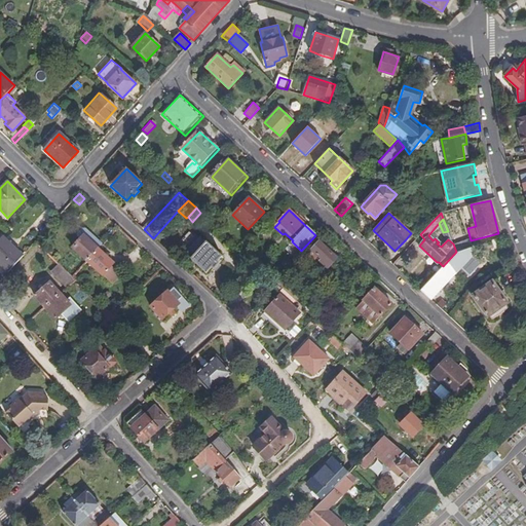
[(99,250),(102,246),(86,231),(82,231),(78,236),(81,238),(72,248),(87,262),(99,250)]
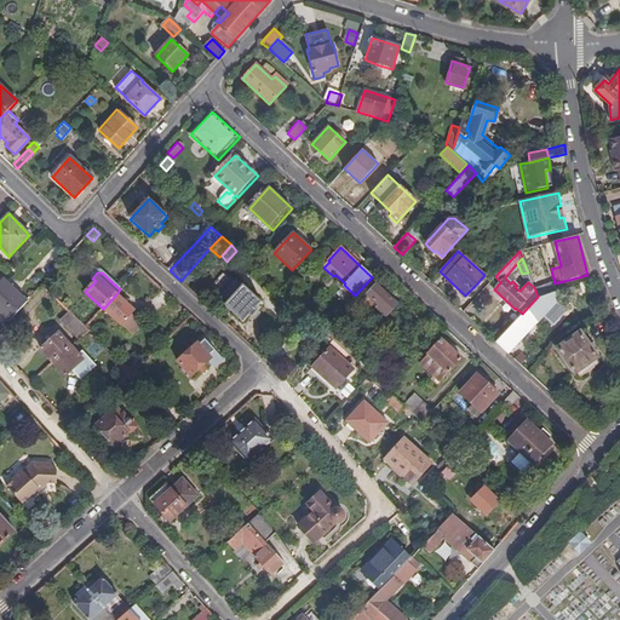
[(0,275),(0,310),(10,320),(28,299),(1,274),(0,275)]
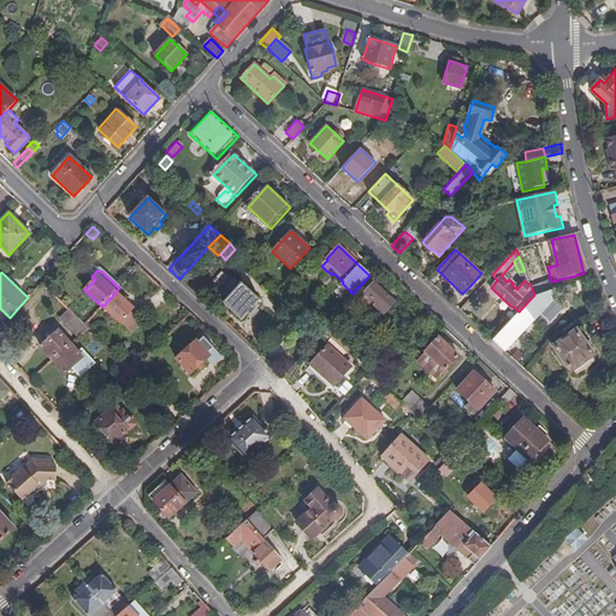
[(223,303),(242,284),(235,278),(215,297),(223,303)]
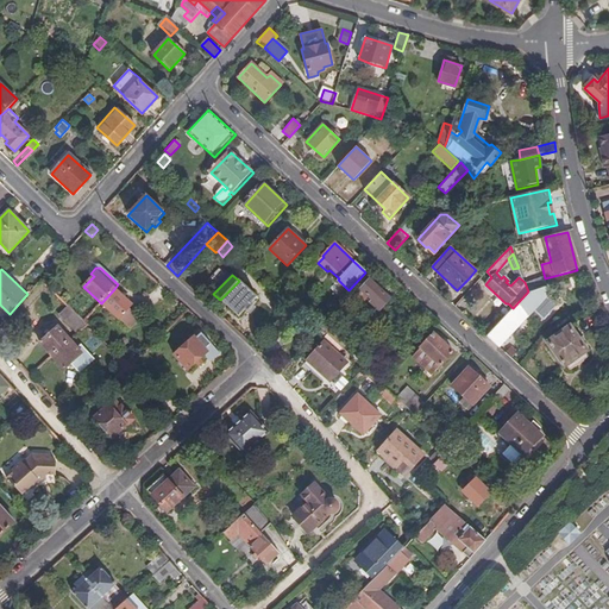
[(545,287),(542,277),(525,282),(528,292),(545,287)]
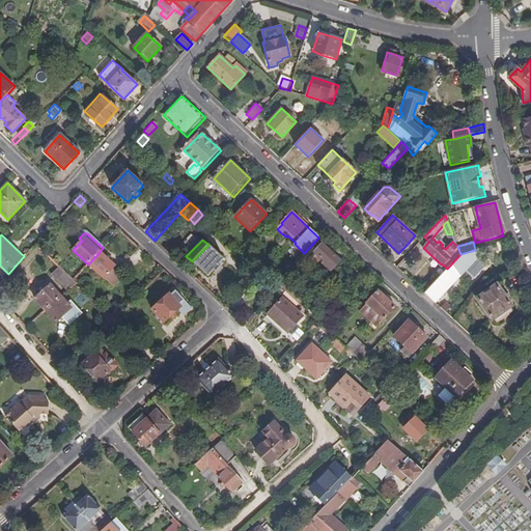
[(224,259),(208,245),(192,261),(208,277),(214,271),(215,273),(221,268),(219,266),(224,259)]
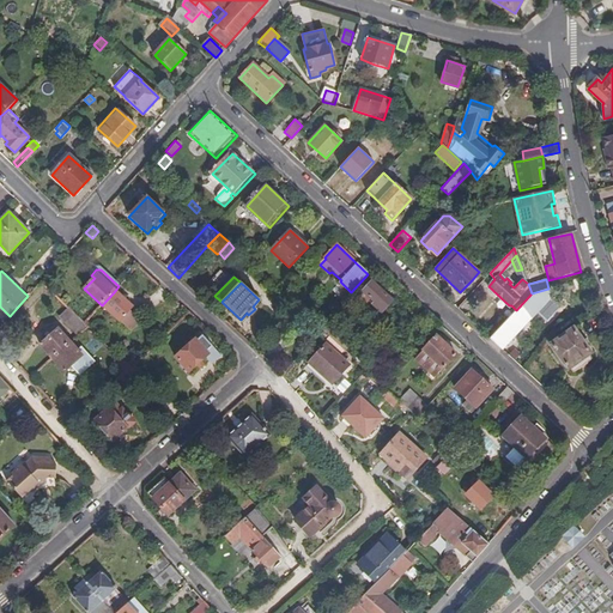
[(393,302),(372,283),(366,289),(364,286),(359,291),(362,293),(356,299),(369,311),(375,307),(382,314),(393,302)]
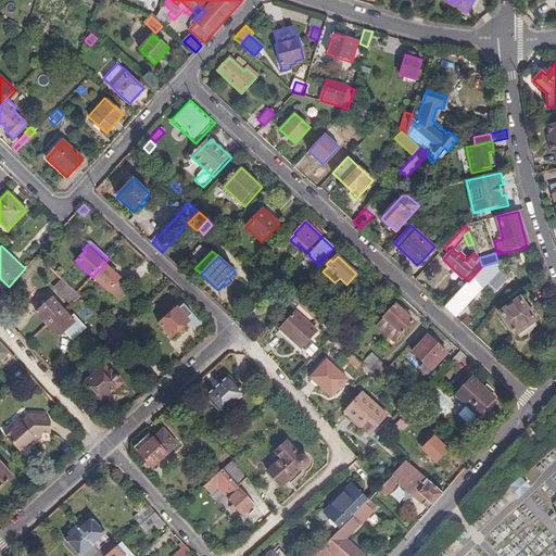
[(482,266),(468,281),(445,306),(455,316),(481,288),(482,288),(487,282),(496,291),(507,279),(497,270),(500,268),(497,262),(482,266)]
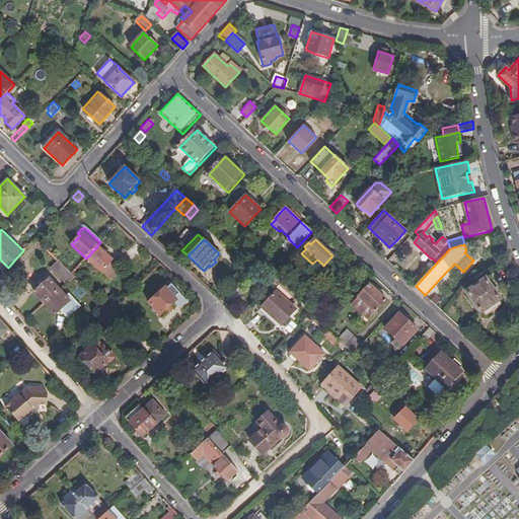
[(112,258),(97,246),(86,258),(109,280),(119,271),(108,263),(112,258)]
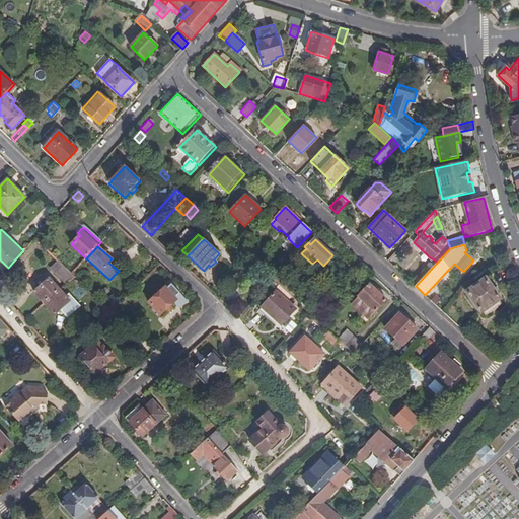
[(72,273),(59,261),(53,268),(66,281),(73,274),(72,273)]
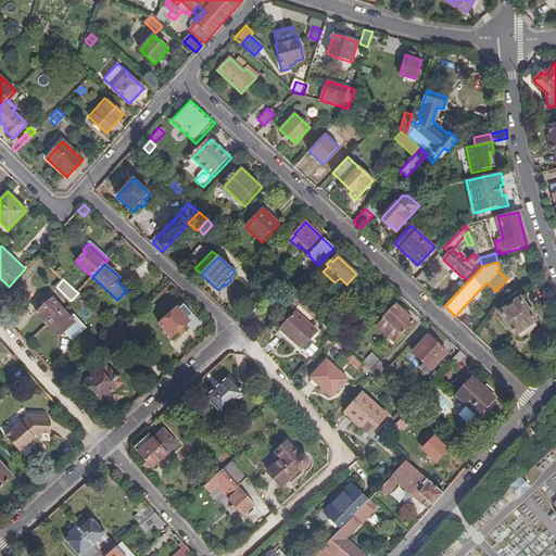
[(283,290),(289,297),(298,288),(291,282),(283,290)]
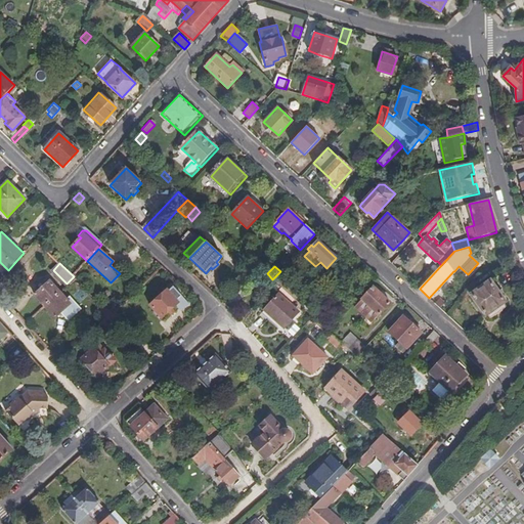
[(272,279),(276,282),(280,278),(284,274),(280,271),(272,279)]
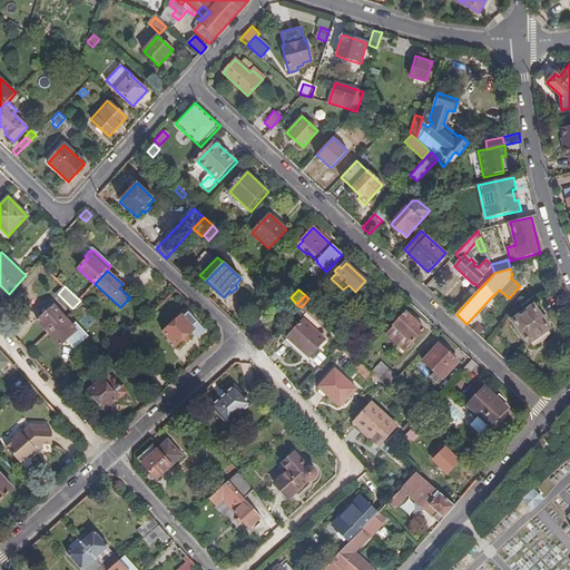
[(301,307),(306,313),(311,308),(305,303),(301,307)]
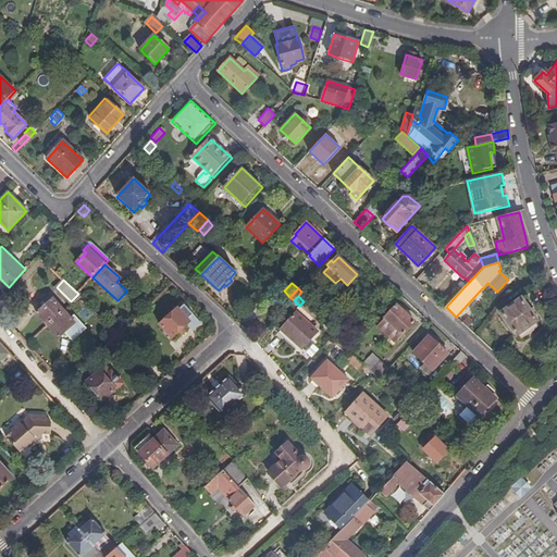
[(37,312),(48,325),(64,310),(53,298),(48,302),(45,306),(37,312)]
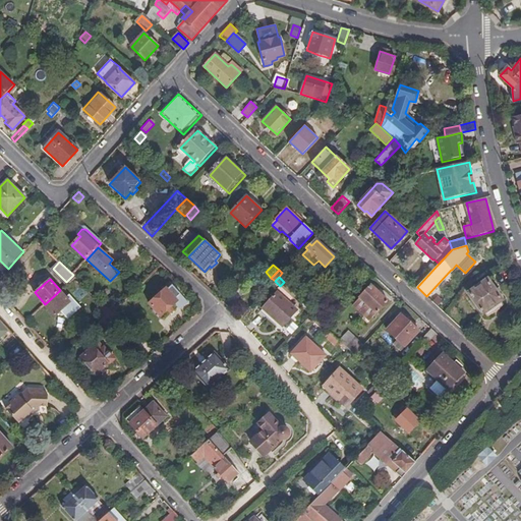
[(503,301),(488,280),(468,293),(483,313),(485,312),(501,302),(503,301)]
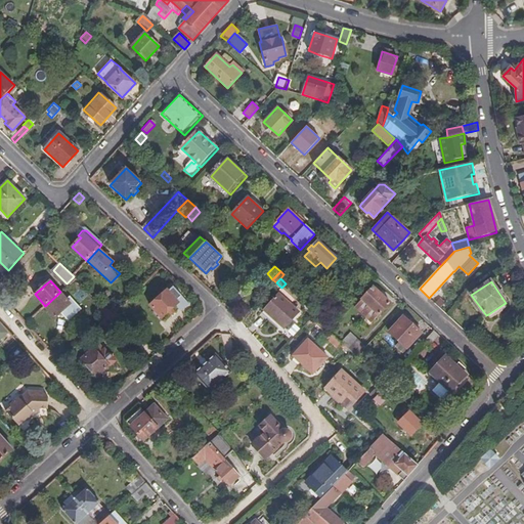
[(286,284),(281,288),(295,300),(300,295),(287,282),(286,284)]
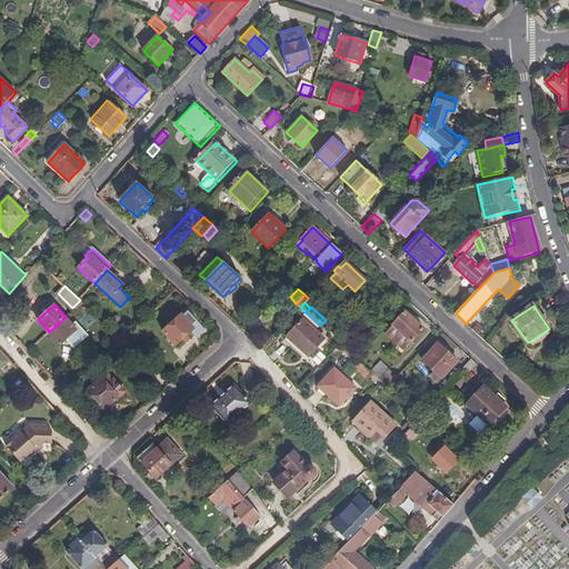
[(197,339),(206,331),(187,310),(162,331),(175,346),(190,331),(197,339)]
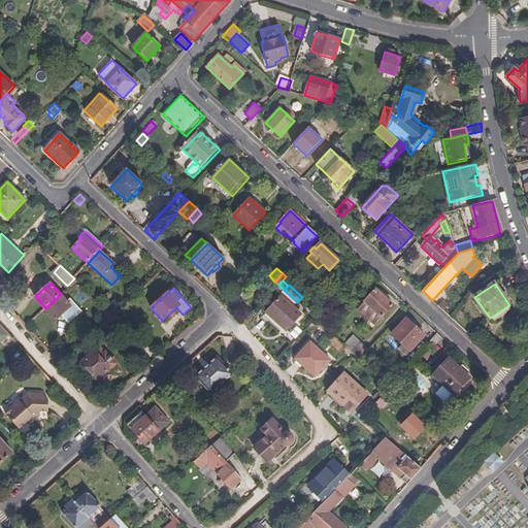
[(374,325),(393,305),(376,289),(358,308),(374,325)]
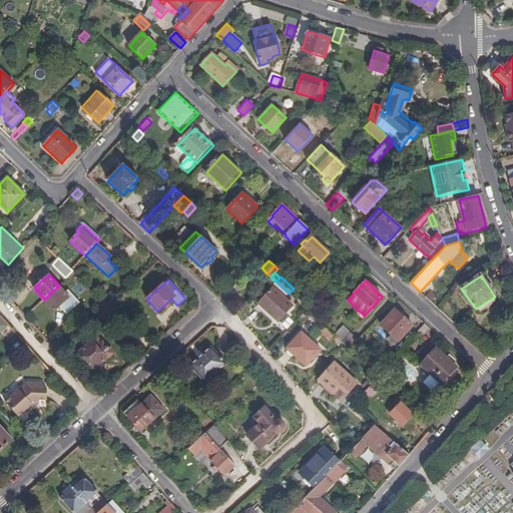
[(59,286),(44,300),(54,311),(69,297),(59,286)]
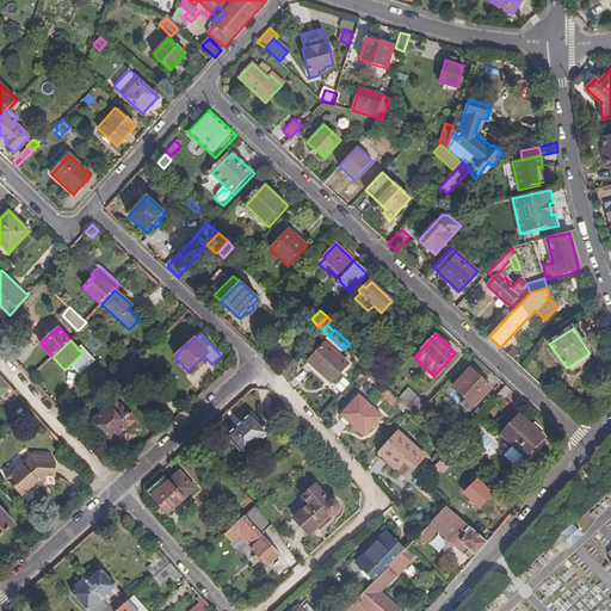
[(332,384),(349,365),(326,344),(309,363),(332,384)]
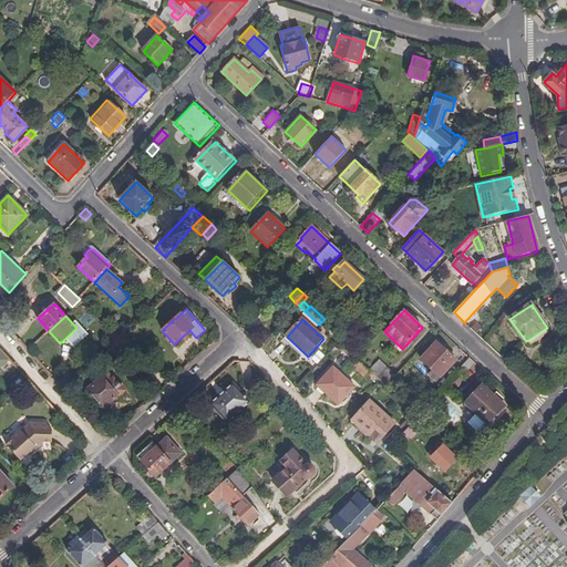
[(110,329),(112,331),(121,339),(125,334),(132,329),(123,320),(110,329)]
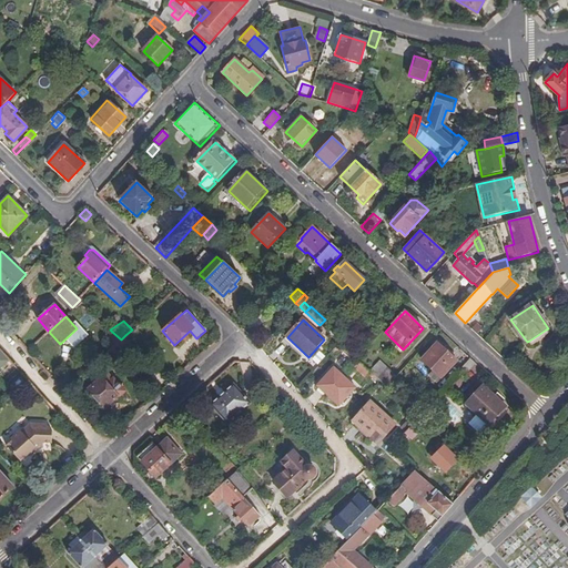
[(476,333),(482,327),(477,323),(472,328),(476,333)]
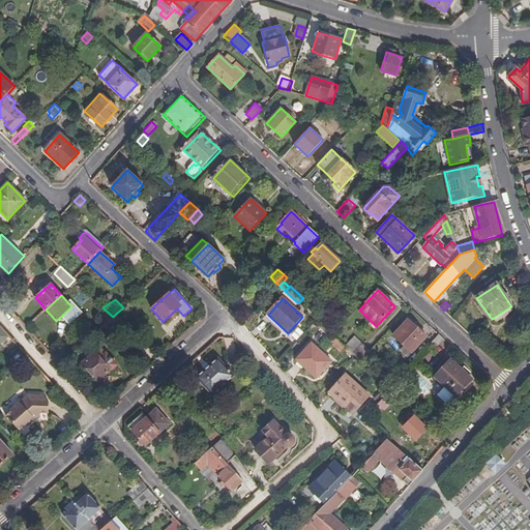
[(511,311),(509,307),(494,318),(496,321),(501,318),(501,319),(507,315),(506,314),(511,311)]
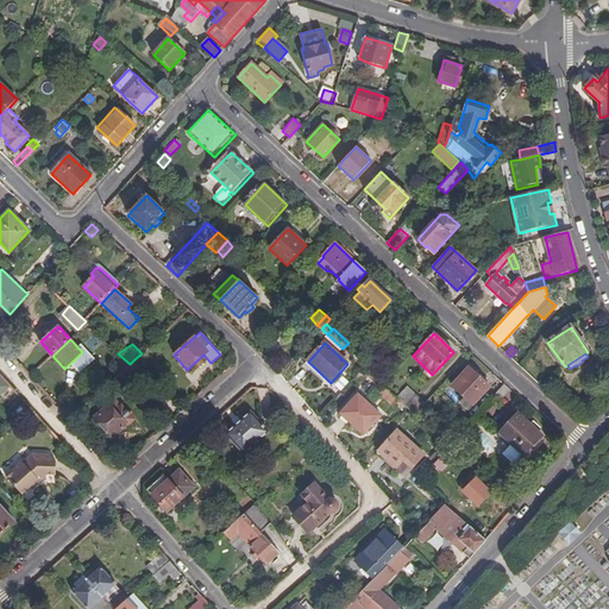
[(120,356),(114,378),(119,375),(130,364),(120,356)]
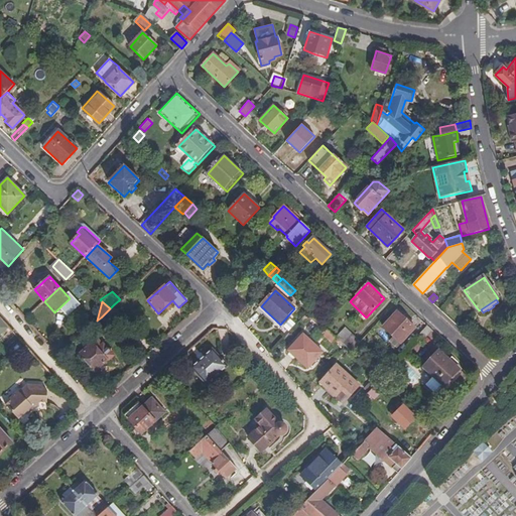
[(110,308),(101,317),(106,324),(115,315),(113,312),(110,308)]
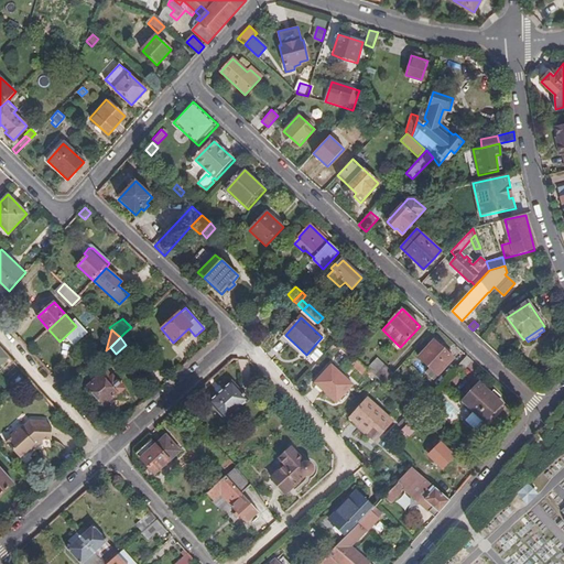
[(137,346),(129,338),(123,342),(126,345),(131,351),(137,346)]
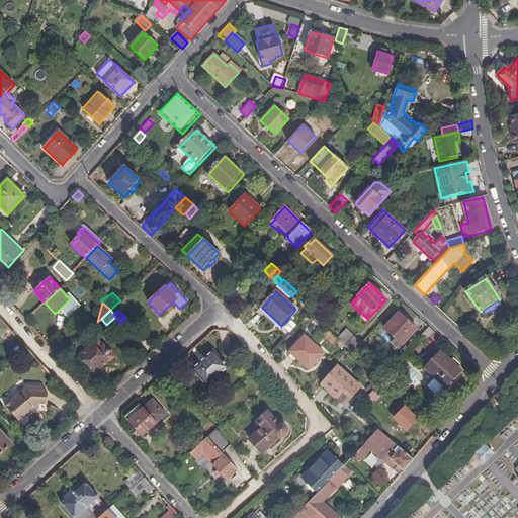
[(384,329),(397,340),(403,345),(417,330),(400,313),(384,329)]
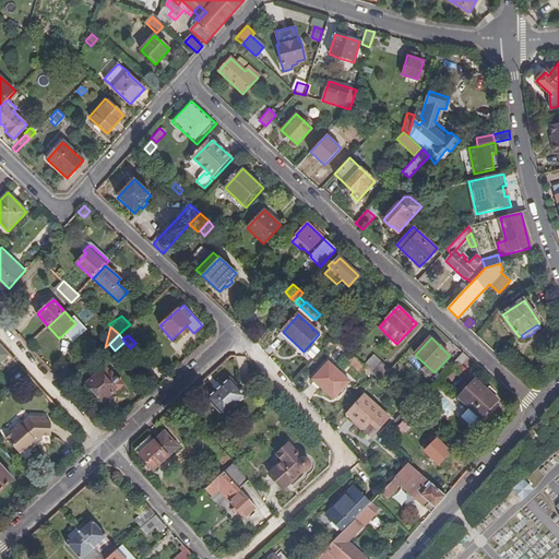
[(0,363),(11,354),(2,343),(0,344),(0,363)]
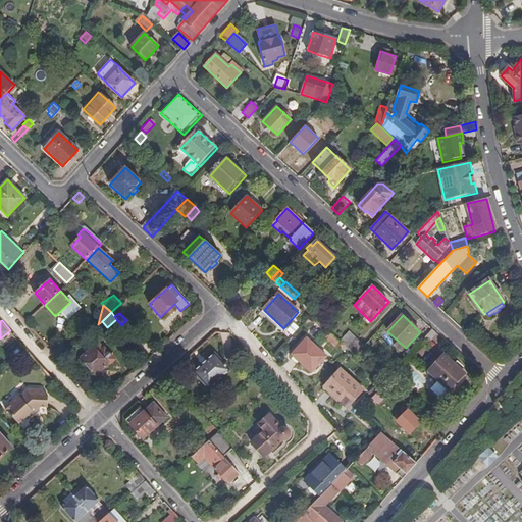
[(432,329),(425,337),(429,342),(437,333),(432,329)]
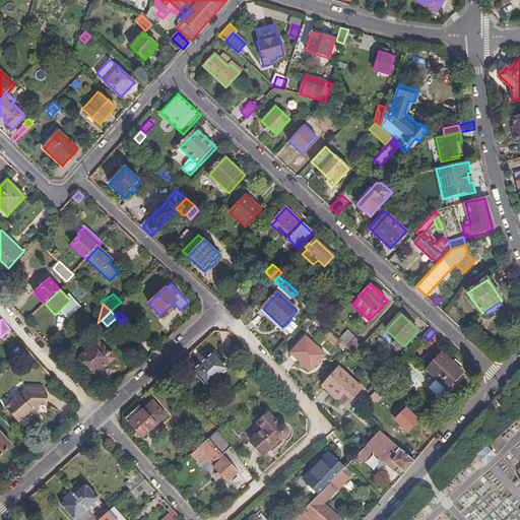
[(336,345),(340,341),(330,332),(326,336),(336,345)]
